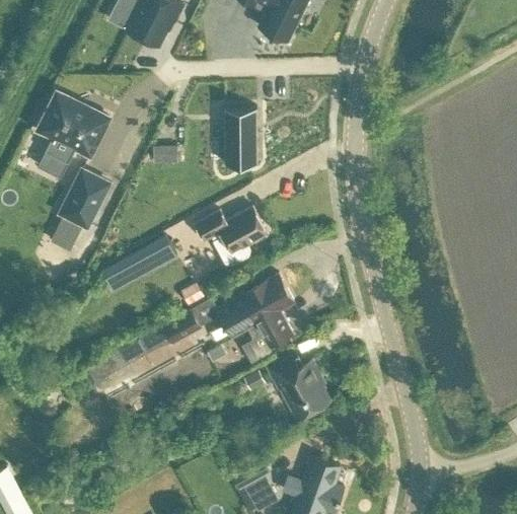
[(181,6),(169,0),(140,0),(125,31),(156,47),(169,21),(173,22),(181,6)]
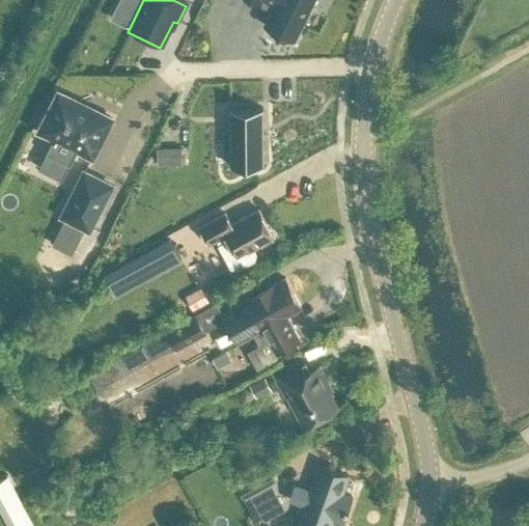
[(293,44),(314,0),(244,0),(258,7),(261,1),(273,7),(262,29),(293,44)]
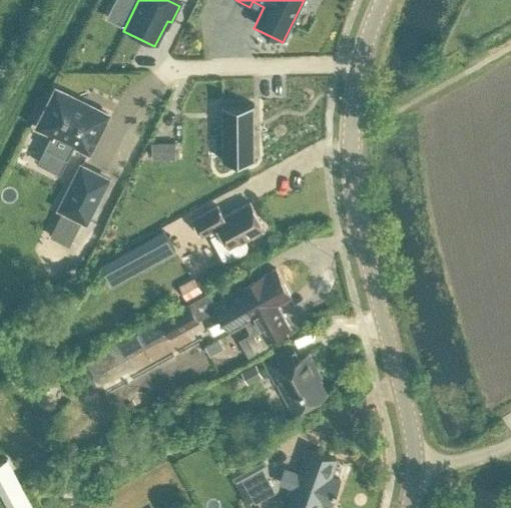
[(73,148),(87,155),(106,118),(54,92),(36,129),(49,136),(73,148)]
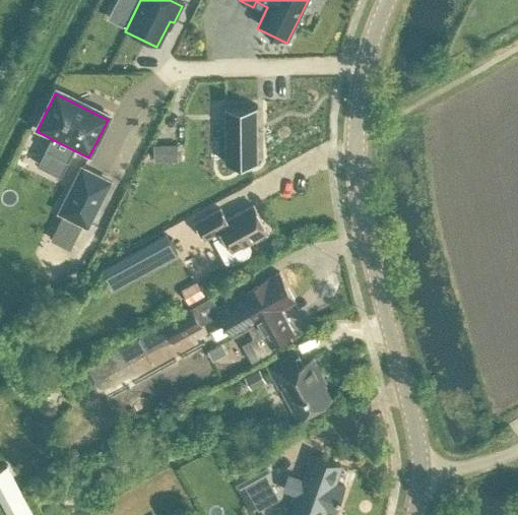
[(256,110),(223,110),(223,167),(256,167),(256,110)]
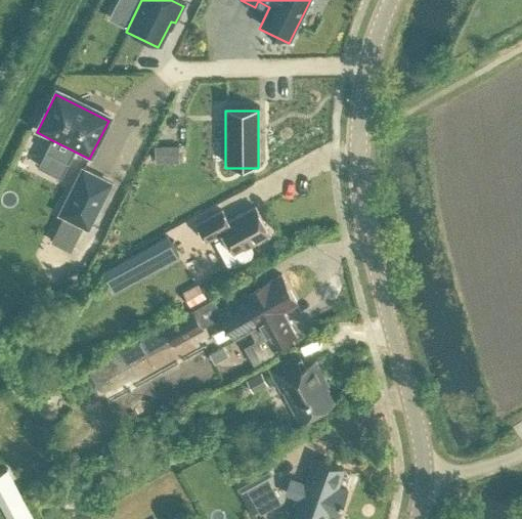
[(154,149),(154,166),(177,166),(177,149),(154,149)]
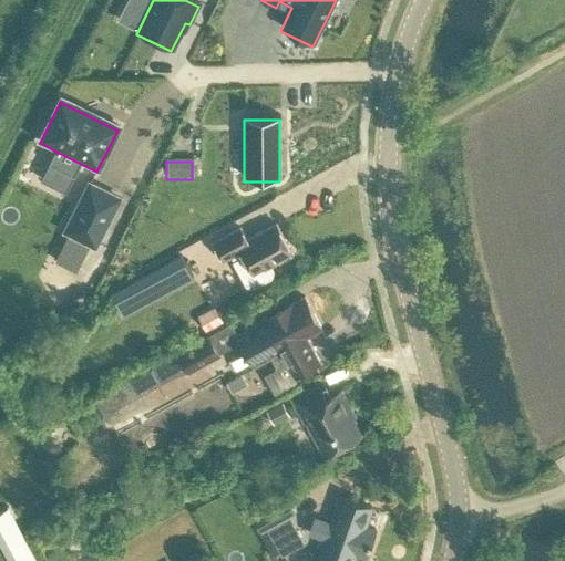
[(86,183),(59,237),(94,255),(121,200),(86,183)]
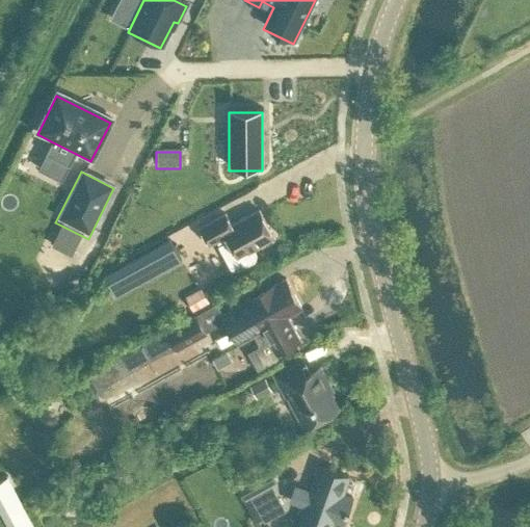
[(252,252),(273,239),(259,212),(231,228),(224,216),(200,231),(209,247),(226,238),(229,243),(218,249),(230,271),(236,272),(253,263),(255,258),(252,252)]
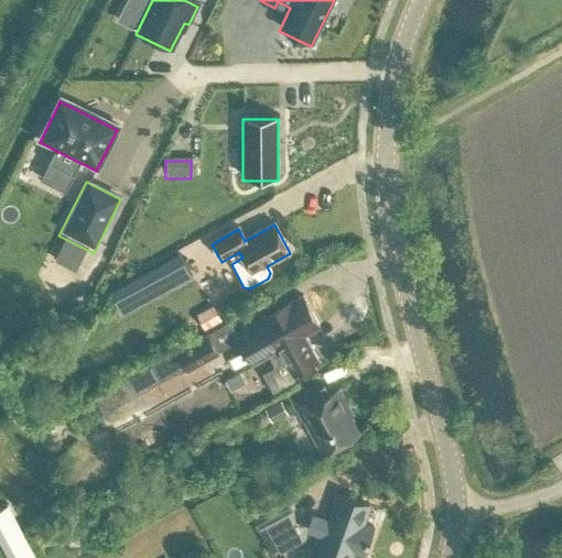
[(302,298),(233,337),(249,368),(278,351),(291,378),(317,362),(304,337),(320,329),(302,298)]
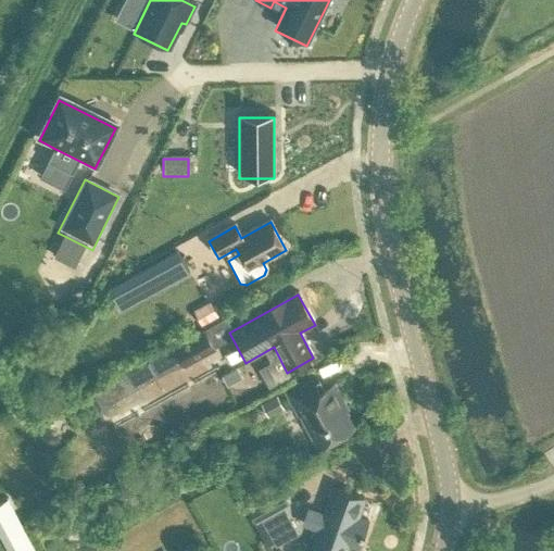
[(213,303),(198,312),(204,325),(221,315),(213,303)]
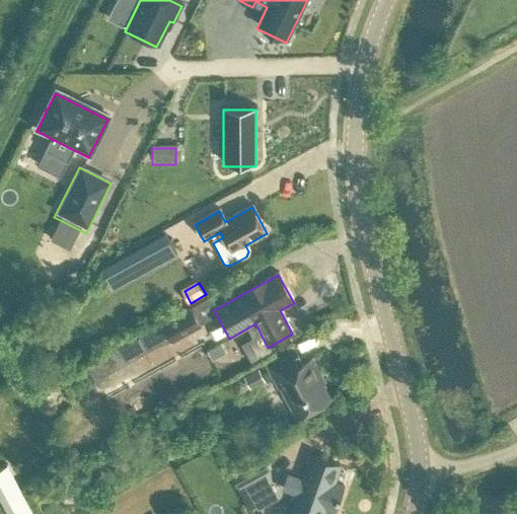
[(191,310),(162,326),(172,344),(201,328),(191,310)]
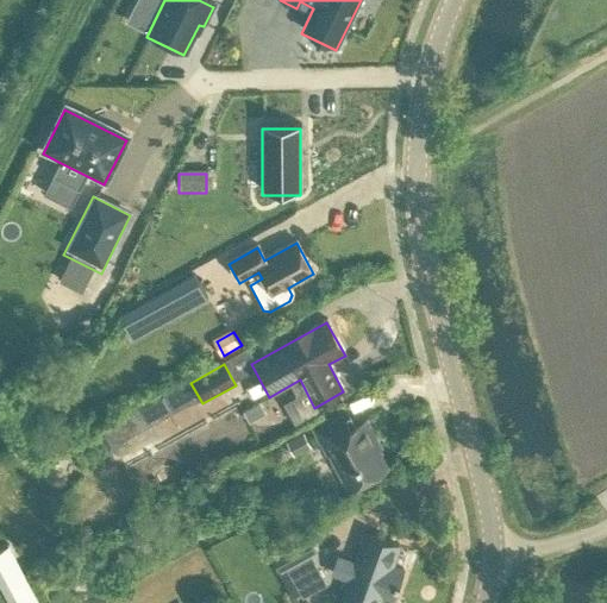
[(123,464),(164,443),(160,434),(169,429),(166,422),(200,404),(189,384),(104,431),(123,464)]
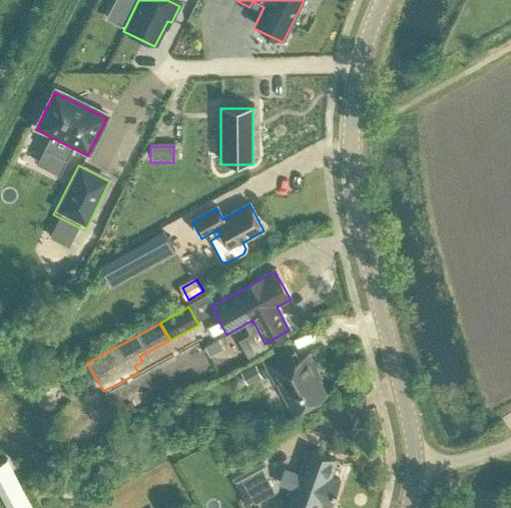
[(295,413),(325,397),(313,374),(316,372),(308,357),(295,363),(288,350),(263,363),(271,377),(274,375),(295,413)]
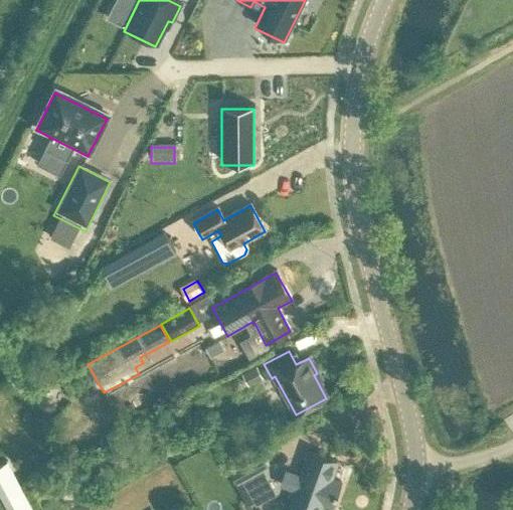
[(246,388),(261,380),(254,369),(240,377),(246,388)]
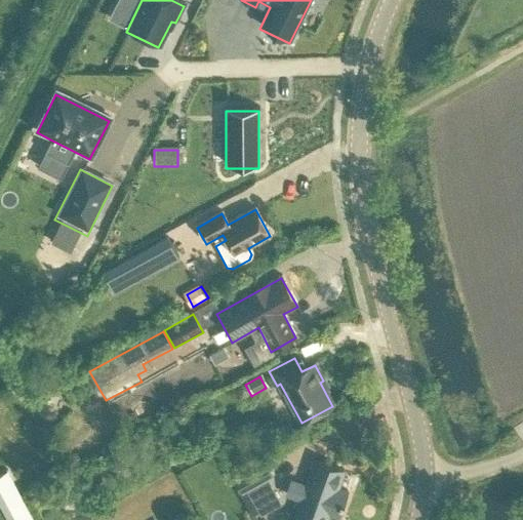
[(344,473),(314,463),(306,487),(300,502),(293,519),(326,519),(328,516),(337,519),(342,509),(343,509),(345,505),(343,504),(347,493),(337,490),(344,473)]
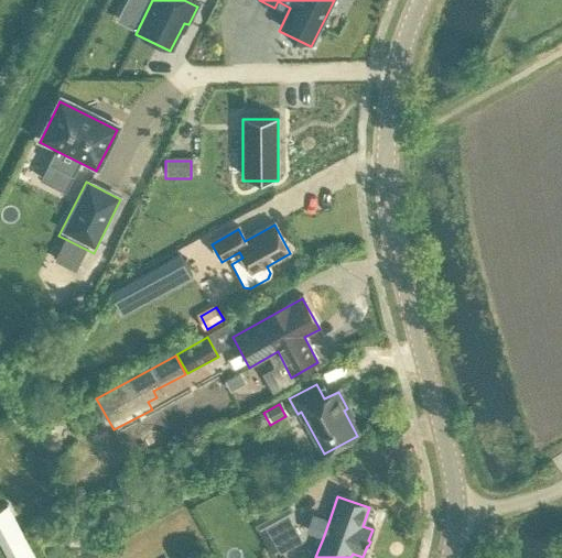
[(280,501),(255,515),(277,556),(302,542),(280,501)]
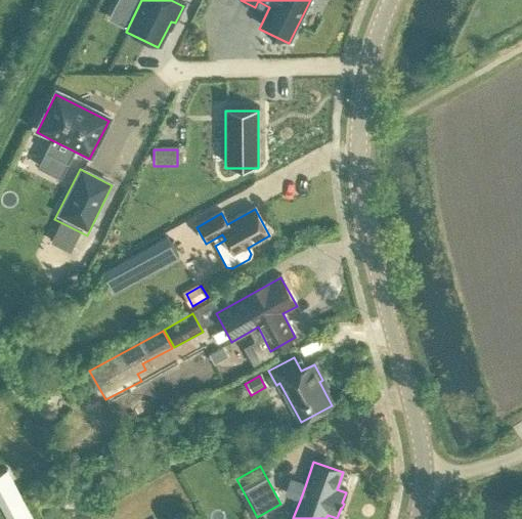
[(0,511),(4,518),(31,518),(5,474),(0,477),(0,511)]
